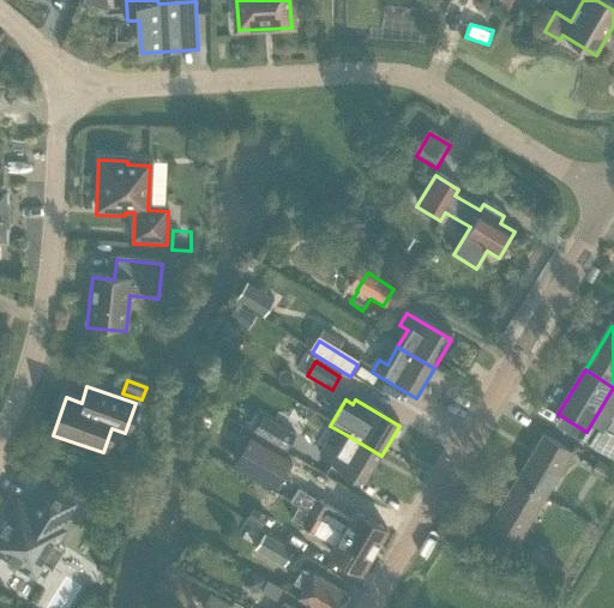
[(253,434),(287,453),(295,438),(263,419),(253,434)]
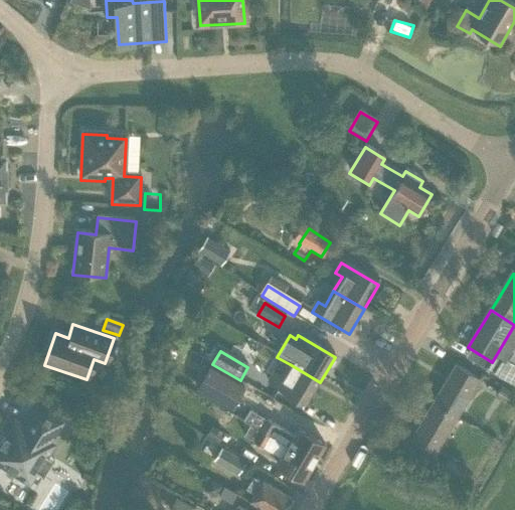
[(490,365),(508,382),(514,375),(514,362),(503,351),(490,365)]
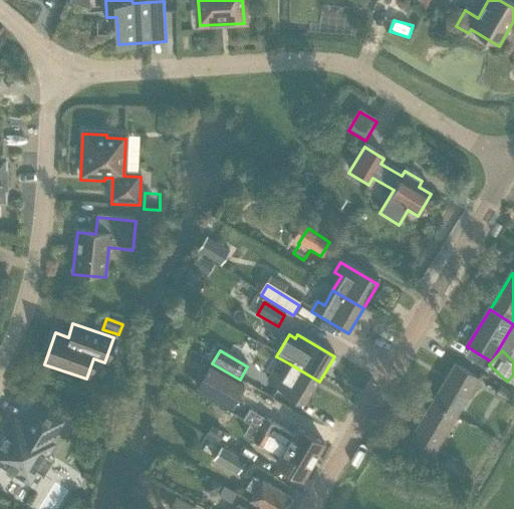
[(268,384),(305,407),(319,382),(289,363),(280,377),(274,373),(268,384)]
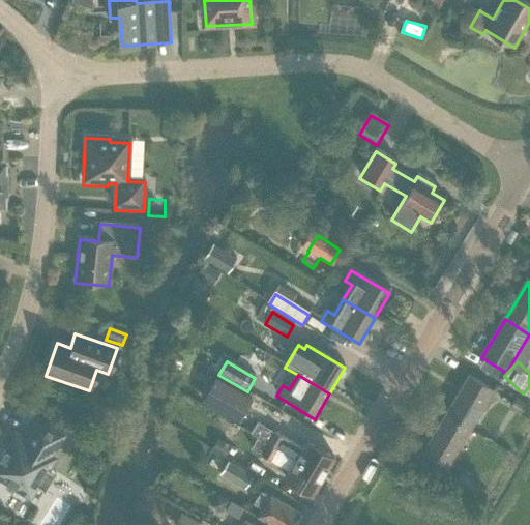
[(202,402),(239,423),(253,400),(215,378),(202,402)]
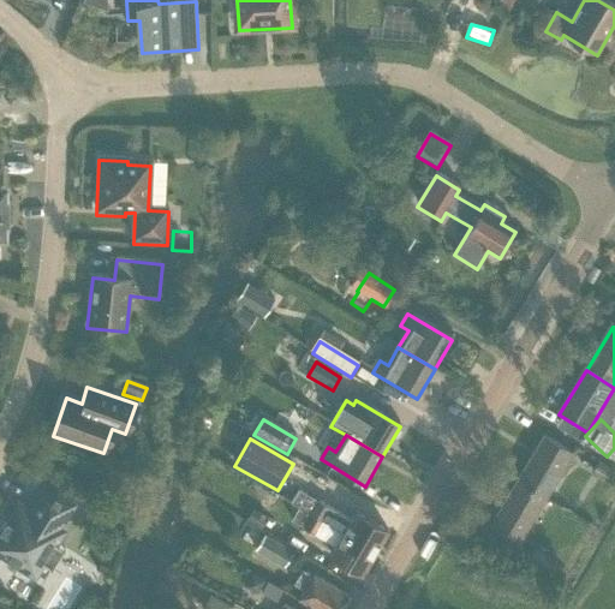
[(573,457),(544,440),(518,484),(545,501),(573,457)]
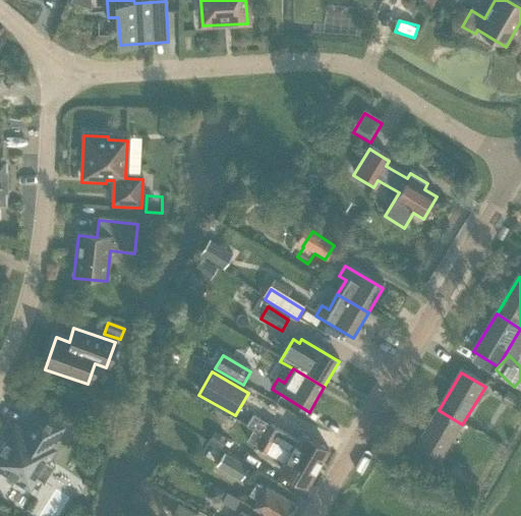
[(500,389),(495,399),(511,407),(516,398),(500,389)]
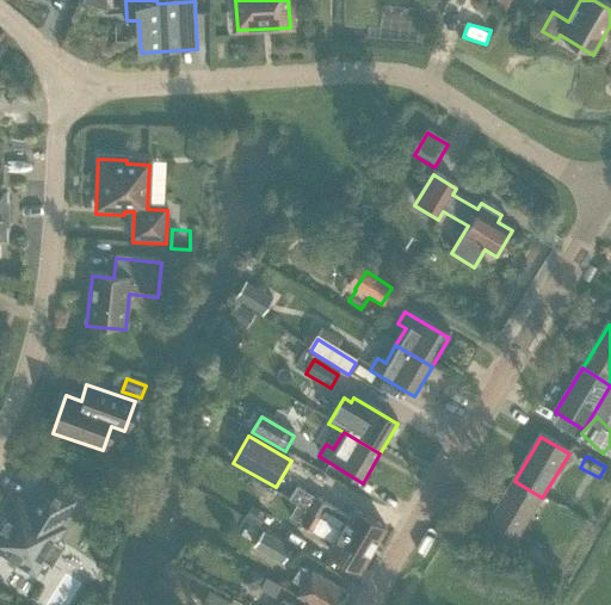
[(514,481),(488,524),(516,542),(542,498),(514,481)]
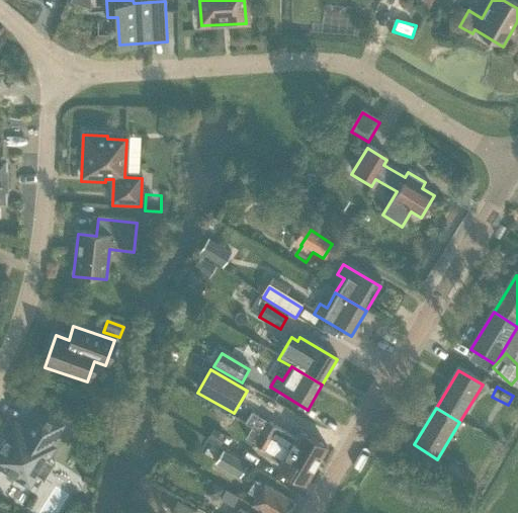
[(0,472),(11,483),(13,480),(29,489),(54,450),(50,448),(62,428),(37,413),(25,433),(15,426),(0,449),(0,472)]
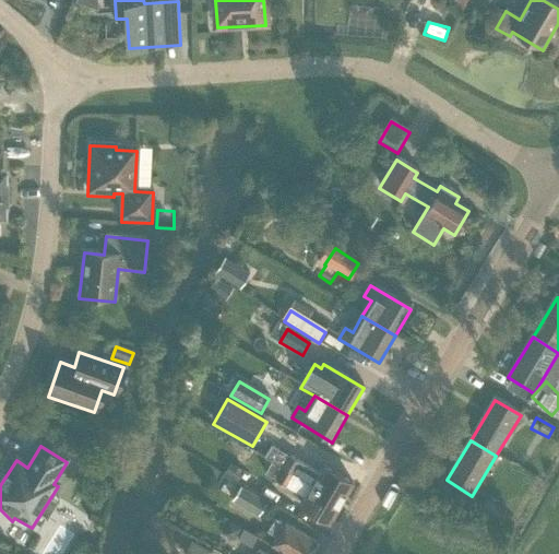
[(288,461),(274,484),(286,491),(294,478),(299,468),(288,461)]
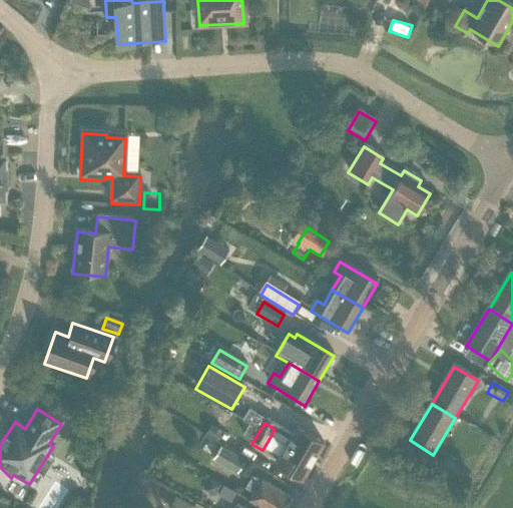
[(314,464),(324,446),(297,431),(287,448),(314,464)]
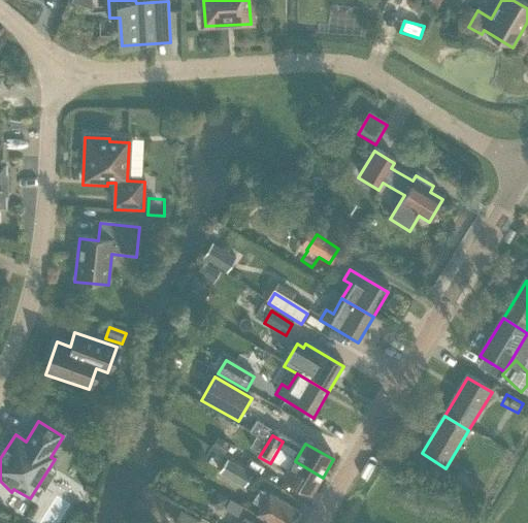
[(270,463),(288,474),(295,461),(277,451),(270,463)]
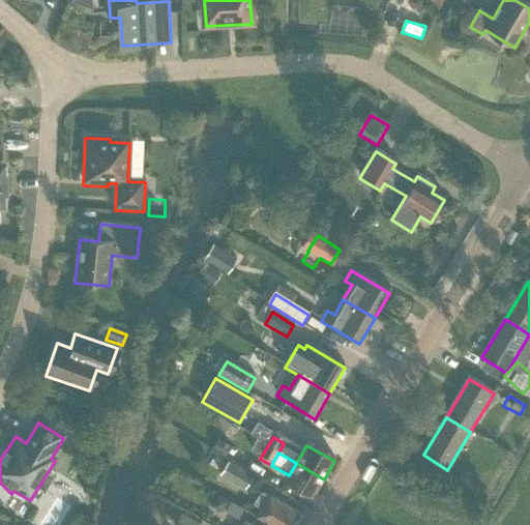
[(242,456),(236,468),(254,478),(261,465),(242,456)]
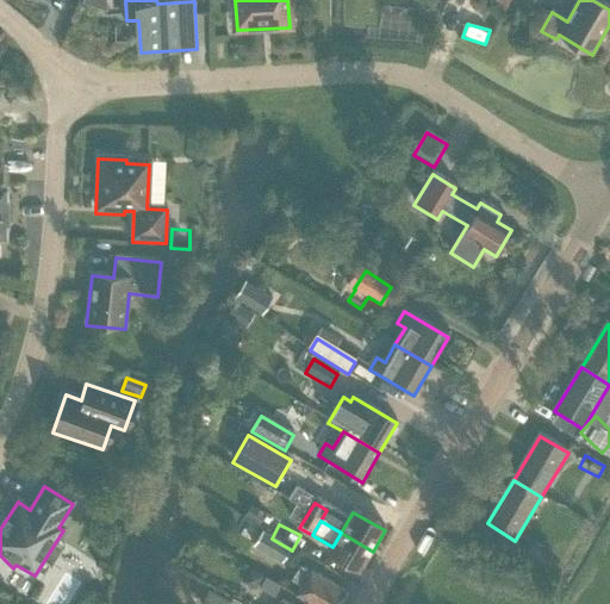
[(328,554),(360,573),(373,552),(341,533),(332,547),(328,554)]
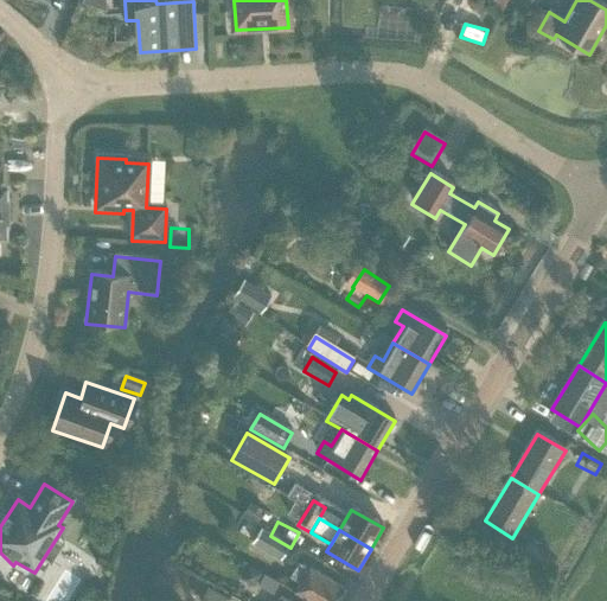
[(261,532),(253,548),(282,563),(291,549),(261,532)]
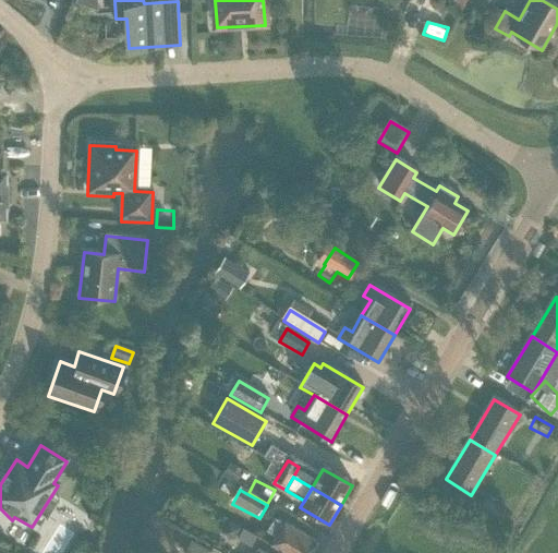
[(486,502),(477,516),(497,527),(505,515),(486,502)]
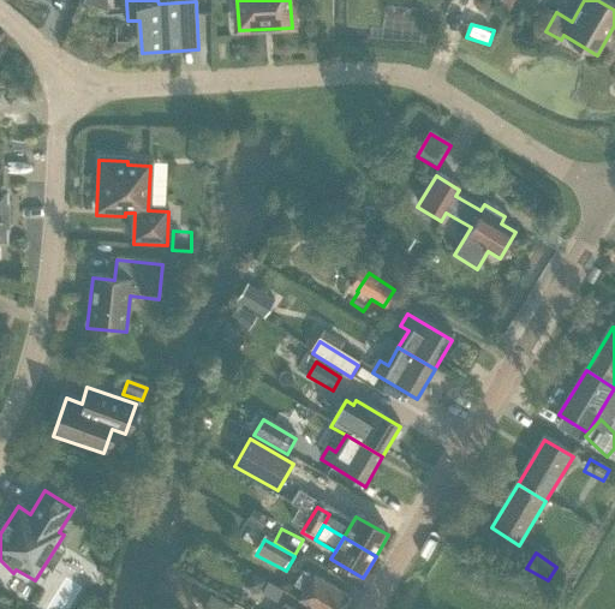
[(299,603),(308,608),(345,608),(350,601),(304,573),(296,589),(305,593),(299,603)]
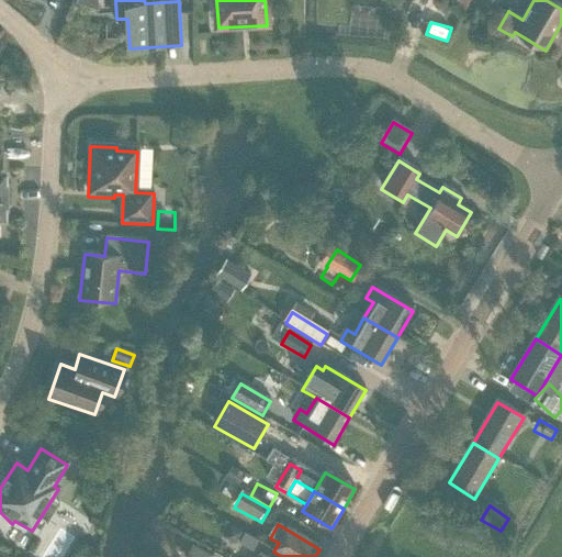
[(64,556),(74,542),(60,533),(44,556),(64,556)]
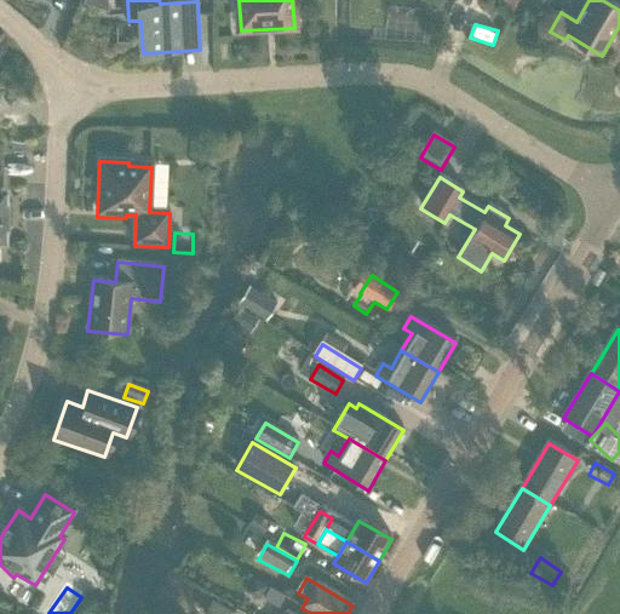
[(265,598),(276,604),(281,597),(270,590),(265,598)]
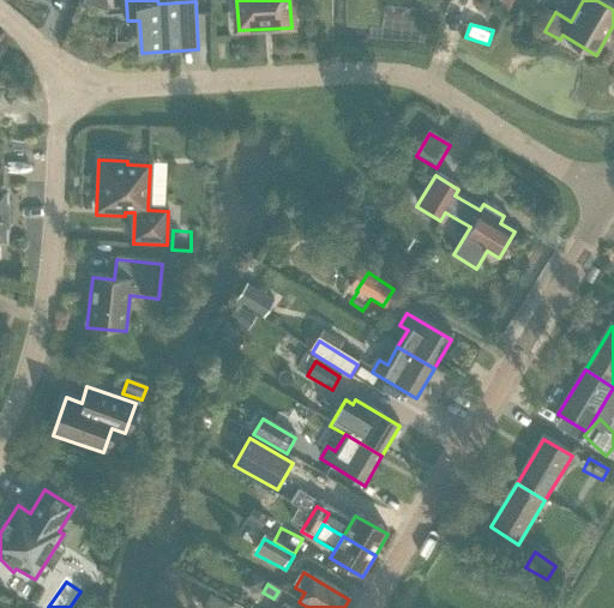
[(210,594),(203,607),(232,607),(233,605),(210,594)]
